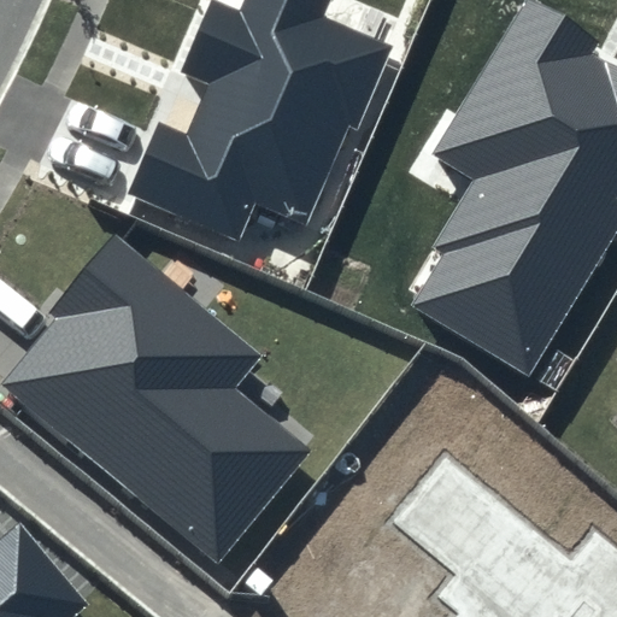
[(327,0),(245,0),(241,10),(217,0),(209,0),(180,72),(211,86),(188,135),(158,123),(128,194),(242,241),(258,204),(312,227),(389,46),(319,17),(327,0)]
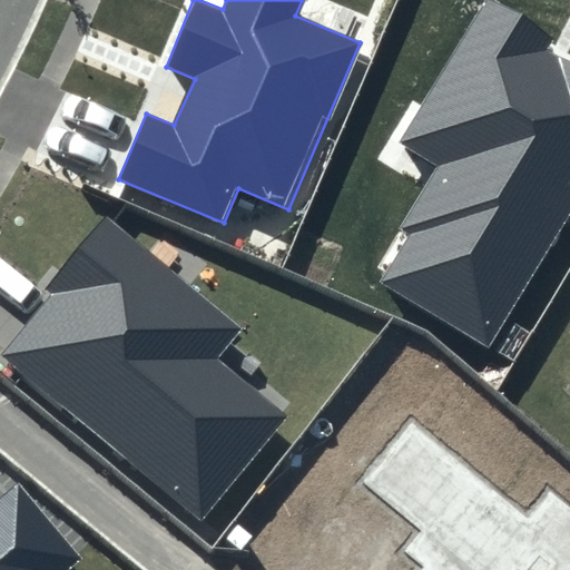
[(552,37),(488,0),(485,0),(399,143),(441,167),(401,231),(411,237),(382,282),(490,347),(569,210),(569,64),(544,50),(552,37)]
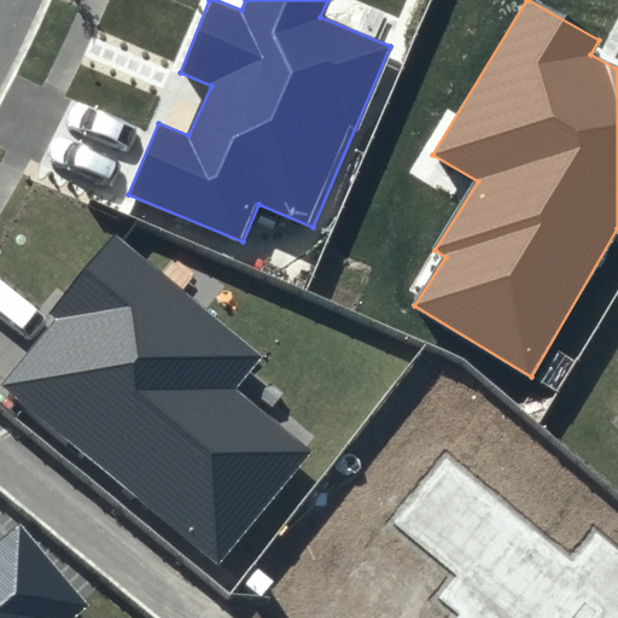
[(117,237),(0,377),(0,383),(217,567),(312,450),(237,391),(264,356),(117,237)]
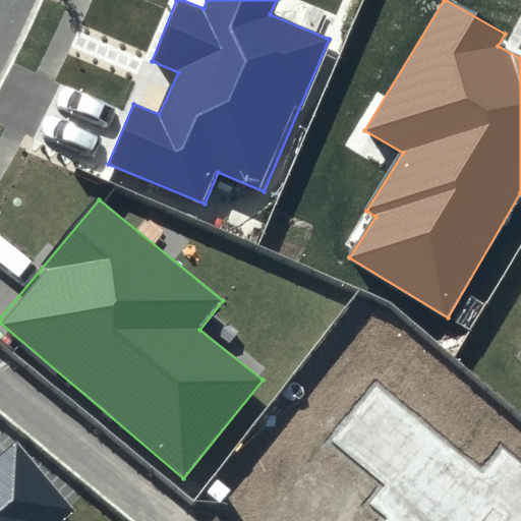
[(520,520),(520,462),(503,448),(482,474),(377,388),(331,443),(385,486),(369,506),(387,520),(386,520),(520,520)]
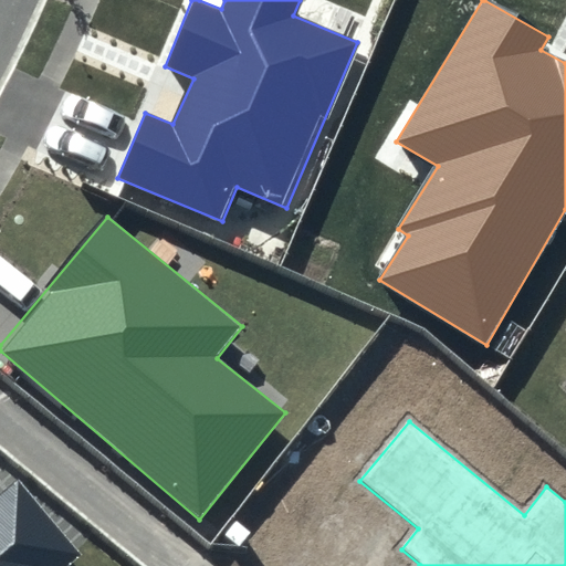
[(0,565),(66,565),(82,554),(19,481),(0,496),(0,565)]
